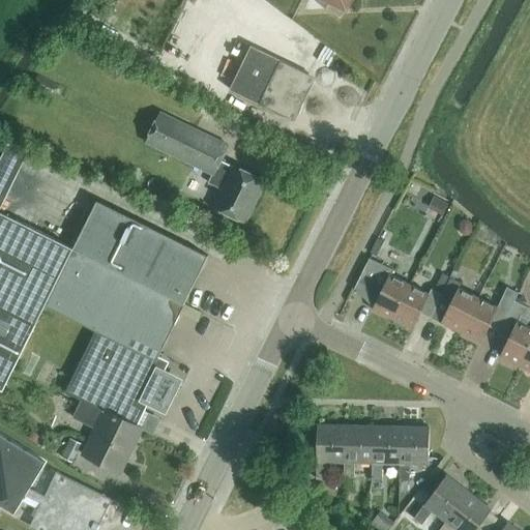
[(350,0),(317,0),(326,7),(329,0),(346,8),(350,0)]
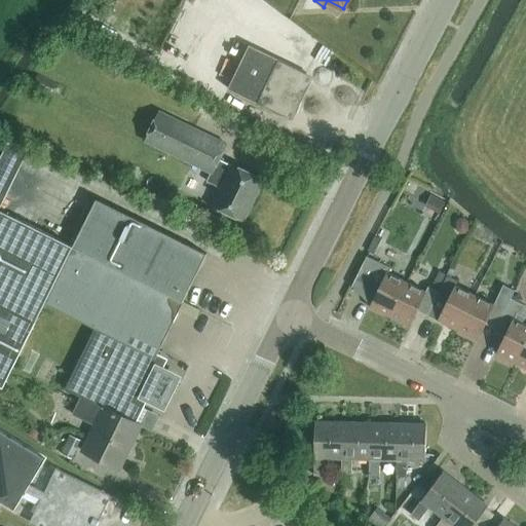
[(322,79),(248,44),(247,45),(248,46),(228,87),(227,86),(226,88),(300,123),(301,122),(300,121),(320,80),(321,81),(322,79)]
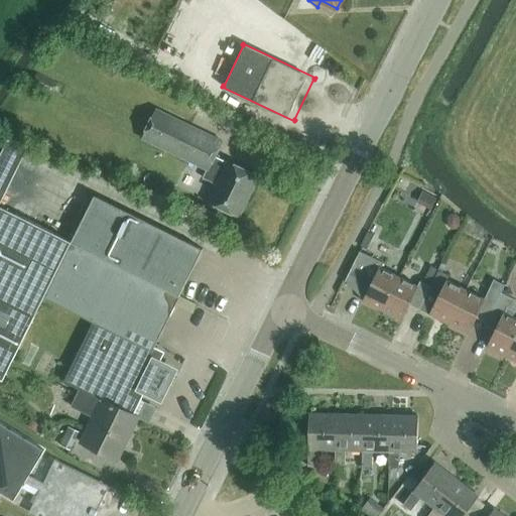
[(240,216),(259,176),(228,161),(227,162),(215,156),(222,141),(156,109),(142,138),(207,169),(203,177),(217,184),(209,202),(240,216)]
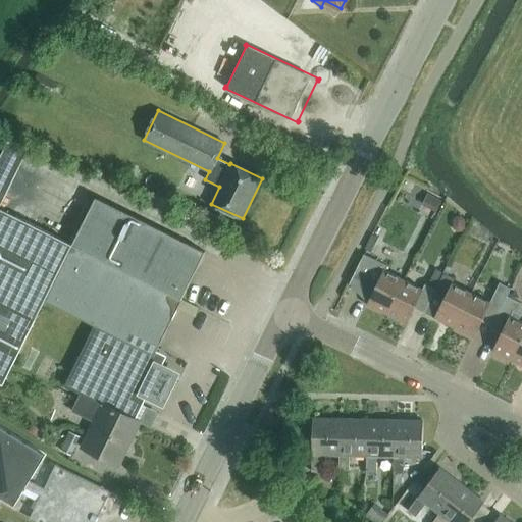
[(0,382),(3,384),(19,352),(36,319),(45,301),(70,313),(95,325),(80,356),(65,386),(82,394),(96,402),(104,385),(133,400),(125,414),(134,418),(140,406),(147,393),(154,396),(161,400),(167,387),(173,375),(166,372),(158,368),(161,363),(164,357),(160,355),(155,353),(168,325),(181,299),(192,278),(205,252),(151,224),(96,197),(85,220),(72,244),(36,225),(0,207),(14,178),(29,150),(8,140),(0,156),(0,382)]
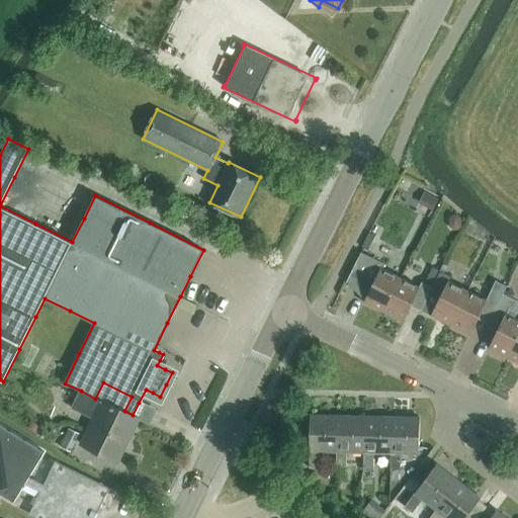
[(424,191),(419,202),(433,209),(438,199),(439,199),(424,191)]
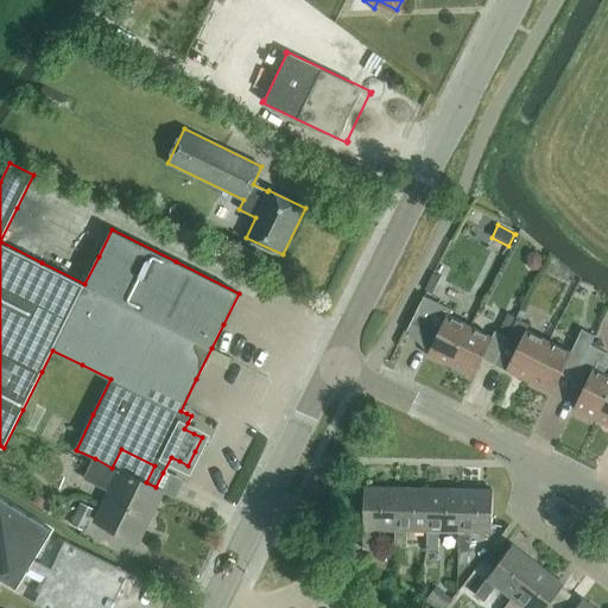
[(531,252),(527,255),(529,267),(532,271),(539,270),(543,266),(542,254),(538,251),(531,252)]
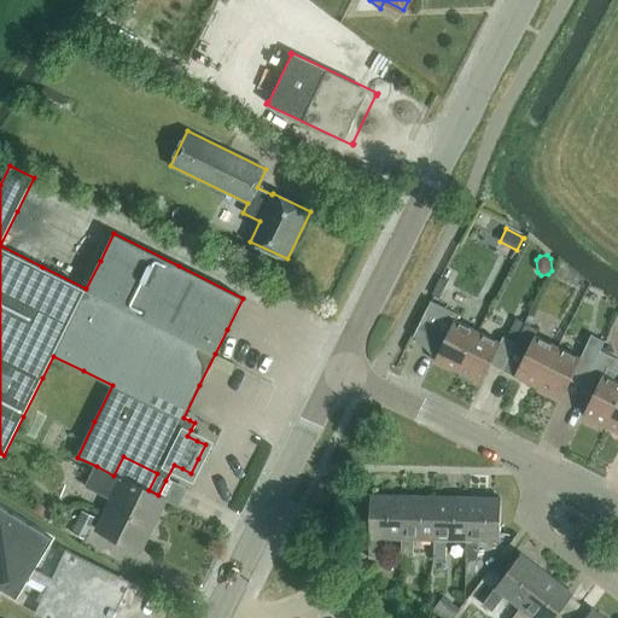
[(458,372),(478,331),(456,320),(459,315),(432,302),(414,336),(435,357),(433,361),(458,372)]
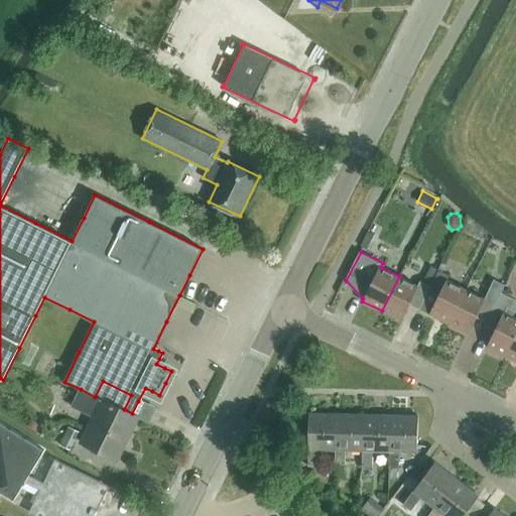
[(430,286),(438,271),(428,266),(420,284),(416,282),(415,284),(399,276),(382,310),(402,320),(409,304),(420,309),(427,293),(430,286)]
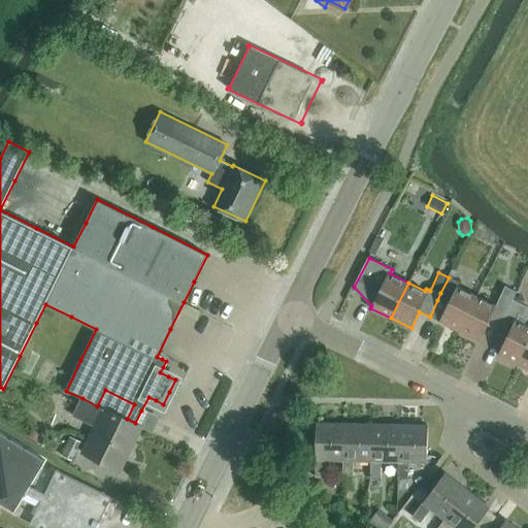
[(460,331),(476,296),(458,287),(460,282),(449,276),(449,277),(440,293),(437,300),(430,317),(439,321),(460,331)]
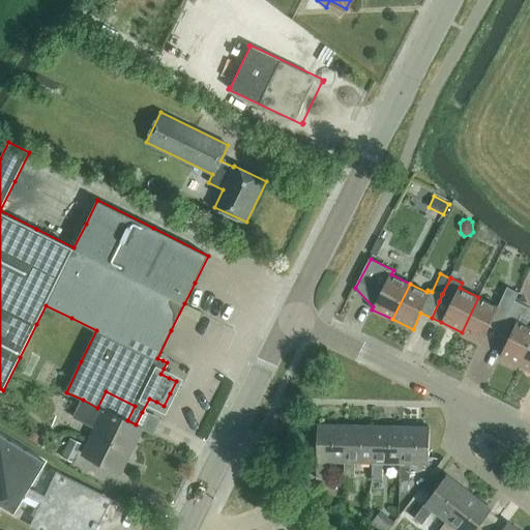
[(490,326),(499,331),(500,331),(514,301),(516,301),(519,293),(507,288),(498,306),(478,297),(462,332),(481,343),(490,326)]
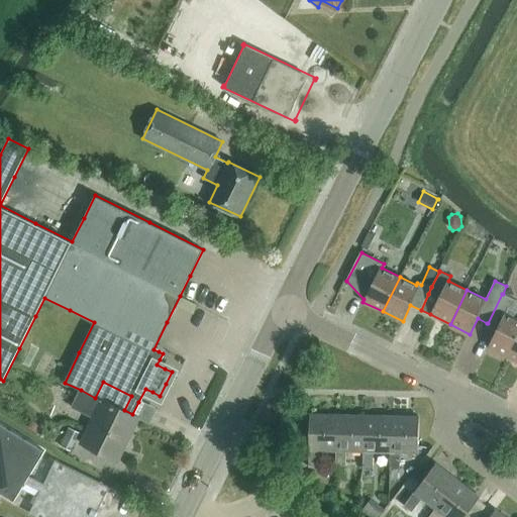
[(488,323),(487,323),(486,326),(496,331),(488,347),(507,356),(516,336),(516,319),(514,318),(516,312),(513,310),(516,301),(516,300),(503,294),(502,294),(488,323)]
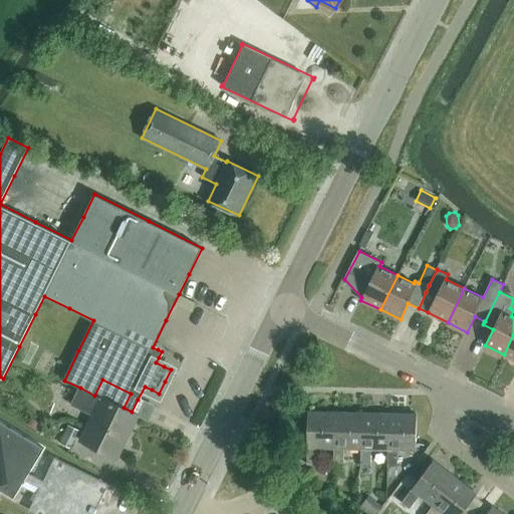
[(188,294),(183,303),(200,312),(204,302),(188,294)]
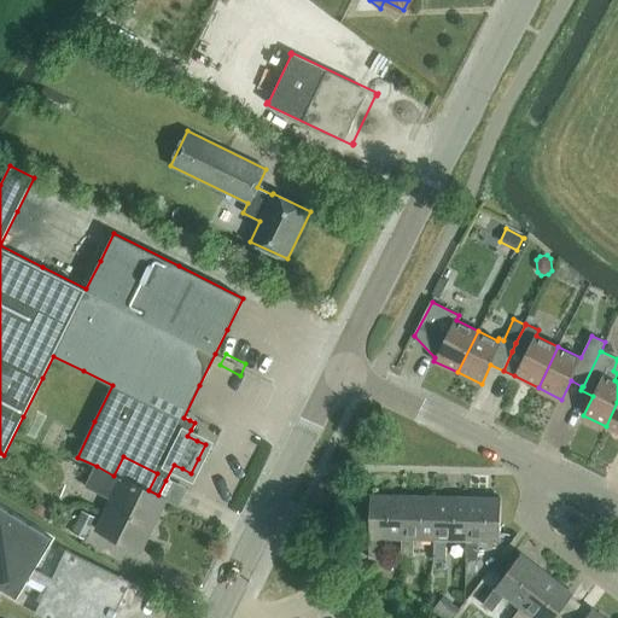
[(617,402),(606,426),(617,432),(617,402)]
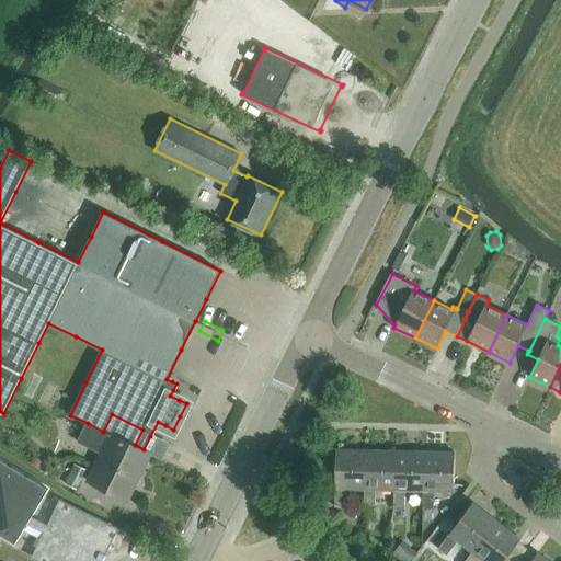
[(88,423),(78,443),(101,454),(88,481),(128,501),(151,454),(144,449),(135,445),(142,430),(112,414),(103,432),(88,423)]
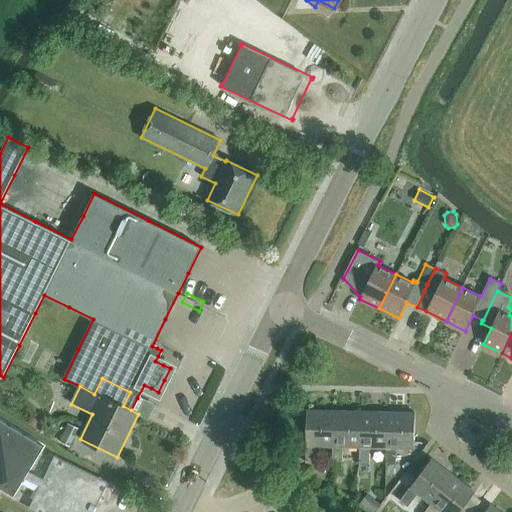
[(333,446),(334,411),(307,410),(306,446),(306,462),(316,462),(316,446),(333,446)]
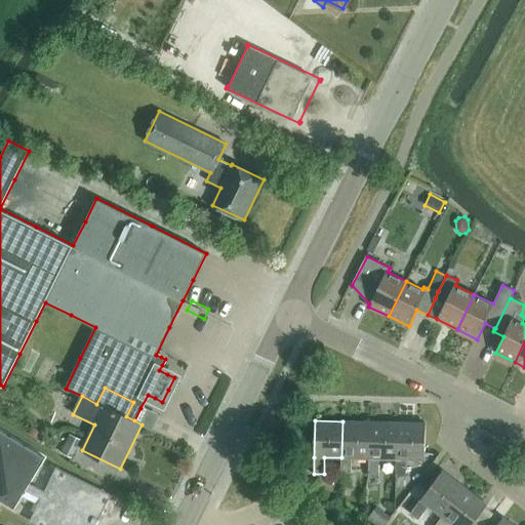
[(352,458),(369,458),(369,442),(369,437),(370,421),(342,421),(341,457),(340,475),(351,475),(352,458)]
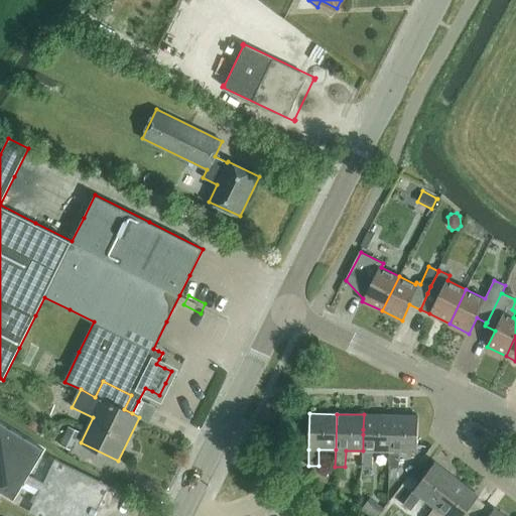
[(391,415),(364,414),(363,429),(363,434),(363,450),(362,467),(372,468),(373,450),(389,452),(390,452),(391,415)]
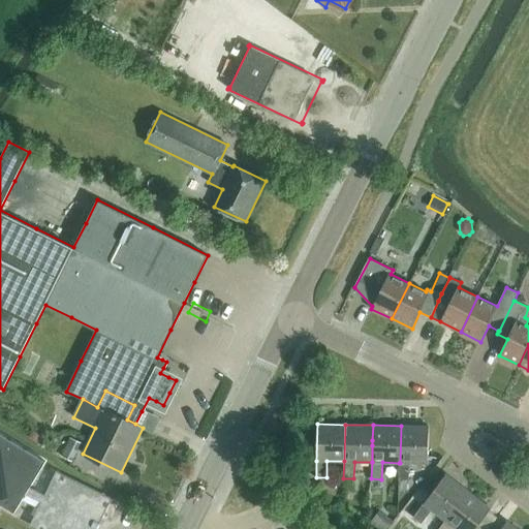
[(400,463),(399,463),(399,479),(409,479),(409,463),(428,463),(429,458),(429,426),(401,426),(400,463)]
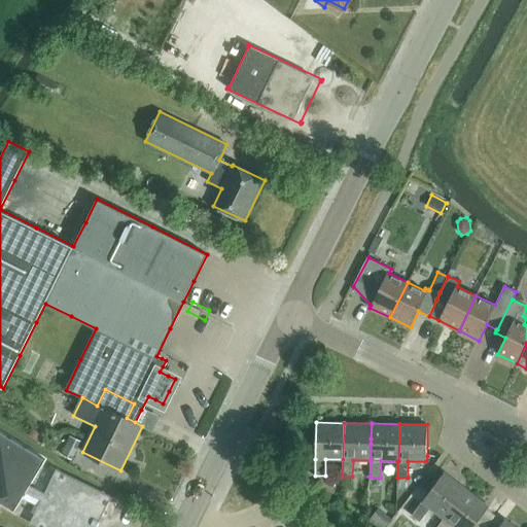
[(0,501),(14,511),(26,492),(44,501),(35,522),(35,523),(43,526),(92,526),(107,498),(107,497),(59,475),(48,495),(30,485),(46,459),(0,430),(0,501)]
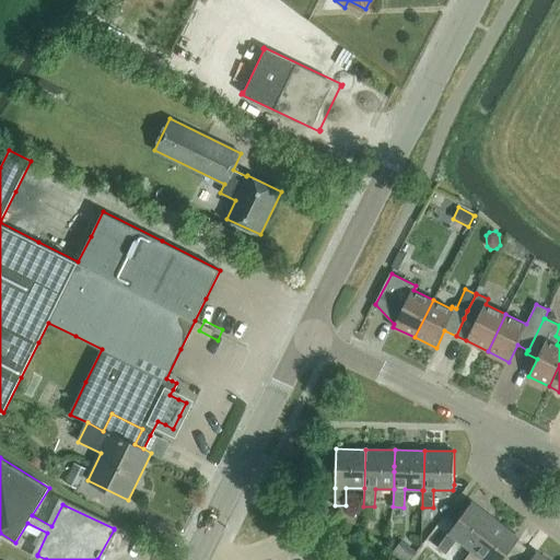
[(34,458),(30,467),(63,487),(65,485),(77,490),(86,470),(72,463),(65,479),(45,467),(46,466),(34,458)]
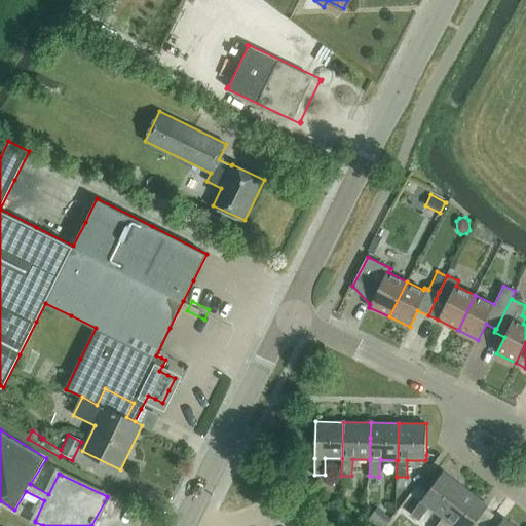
[(443,518),(465,488),(444,472),(421,500),(421,501),(411,515),(419,521),(429,508),(443,518)]
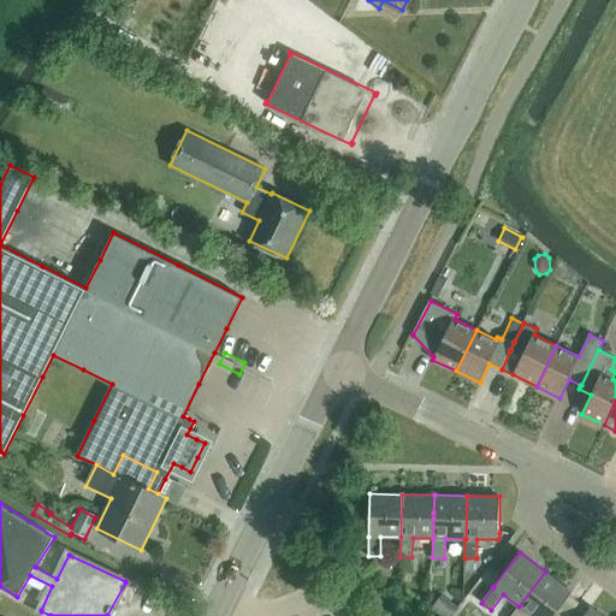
[(572,592),(545,572),(519,606),(510,615),(526,615),(528,614),(531,615),(552,615),(568,597),(572,592)]
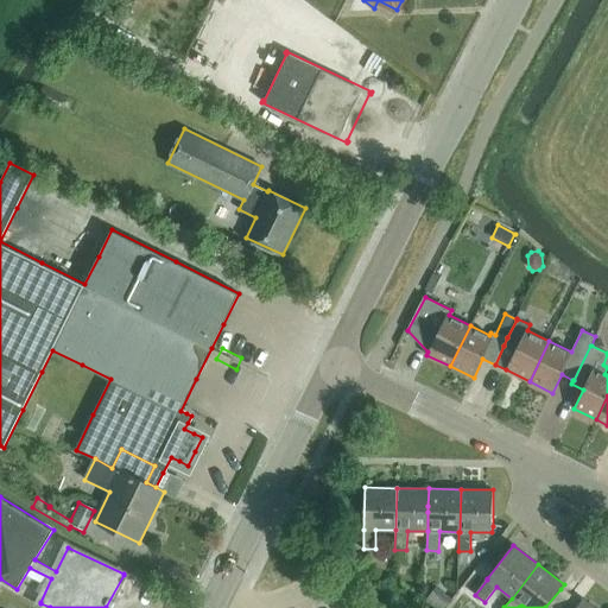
[(445,607),(453,599),(436,587),(426,601),(435,607),(445,607)]
